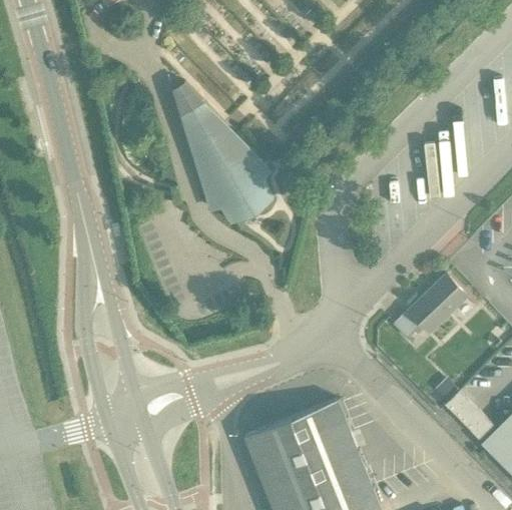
[(183,83),(172,89),(180,116),(189,144),(202,140),(206,155),(197,158),(210,198),(203,200),(199,202),(199,203),(204,202),(210,200),(213,209),(212,210),(212,211),(213,211),(218,209),(220,208),(230,223),(243,219),(254,215),(273,198),(264,180),(271,171),(270,171),(267,174),(231,138),(224,145),(213,133),(223,124),(202,103),(183,83)]
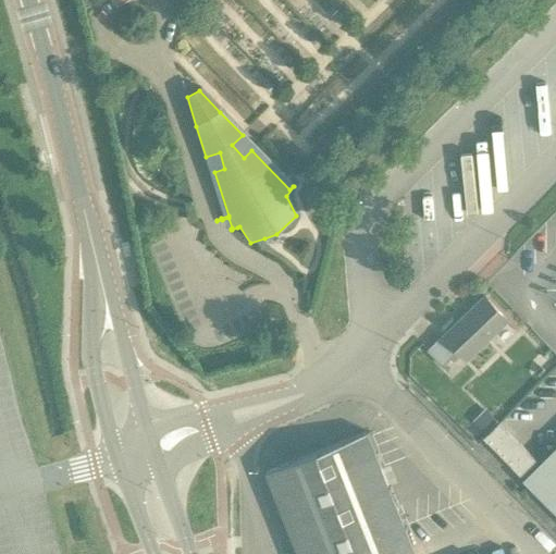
[(439,342),(425,355),(442,370),(457,355),(466,365),(507,325),(482,300),(439,343),(439,342)]
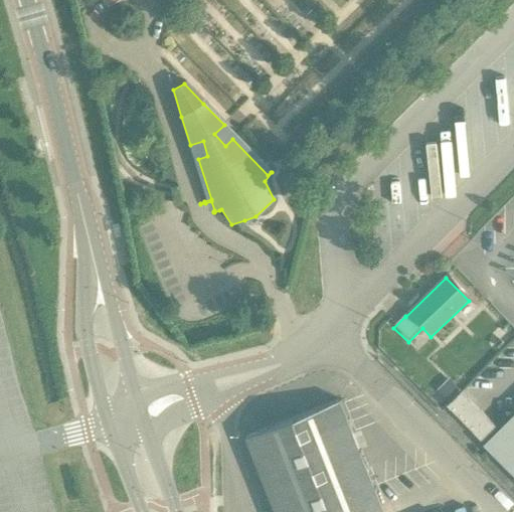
[(448,379),(436,391),(448,404),(461,392),(448,379)]
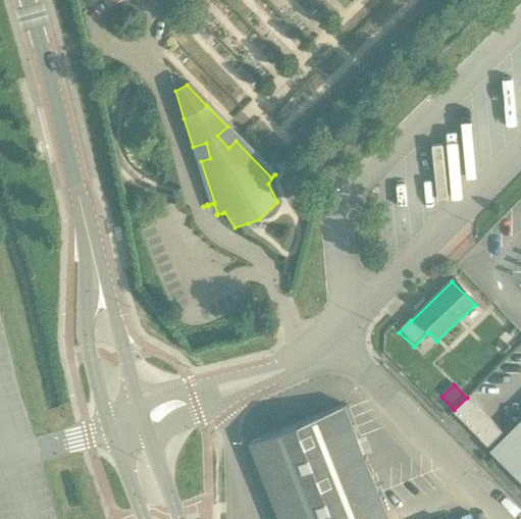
[(466,399),(453,413),(487,448),(502,433),(466,399)]
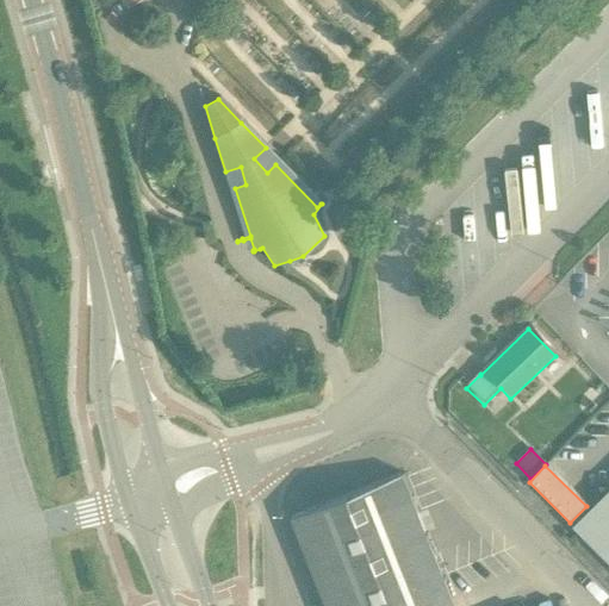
[(452,605),(402,479),(401,476),(290,519),(324,605),(452,605)]
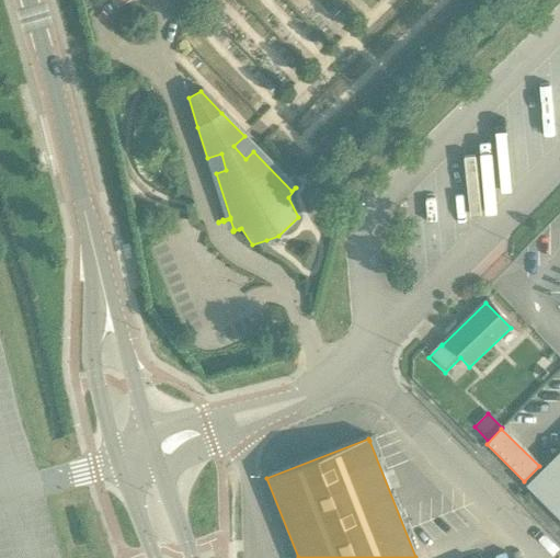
[(559,455),(528,488),(559,519),(559,455)]
